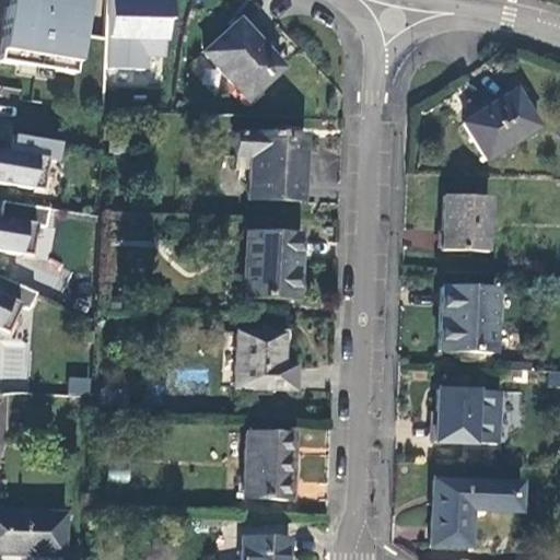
[(6,0),(0,33),(0,61),(83,77),(95,0),(6,0)]
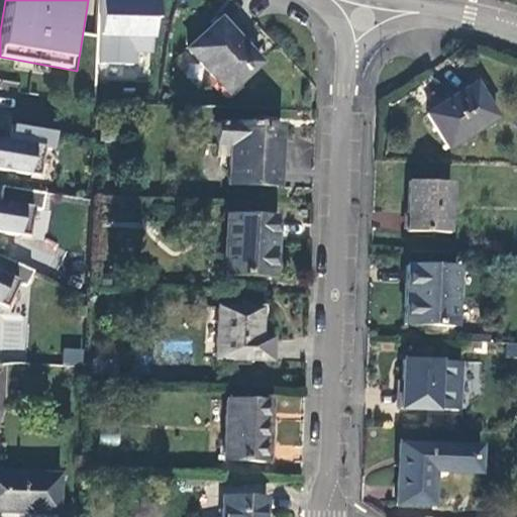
[(154,0),(94,0),(94,63),(147,64),(147,20),(156,20),(154,0)]
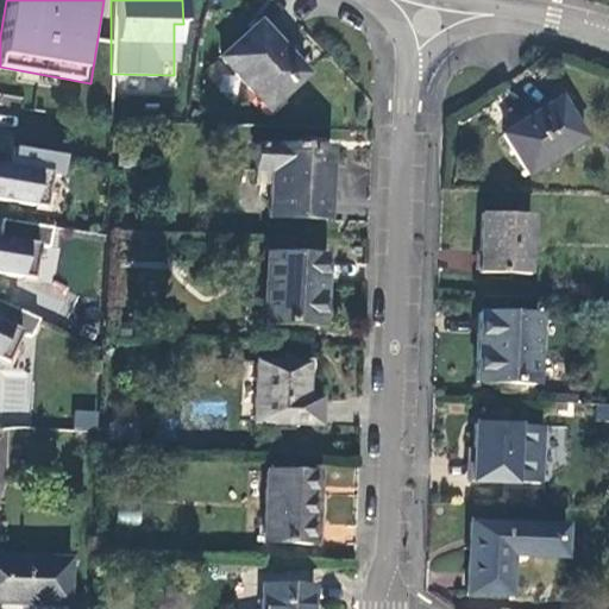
[(267,111),(305,76),(257,24),(219,58),(267,111)]
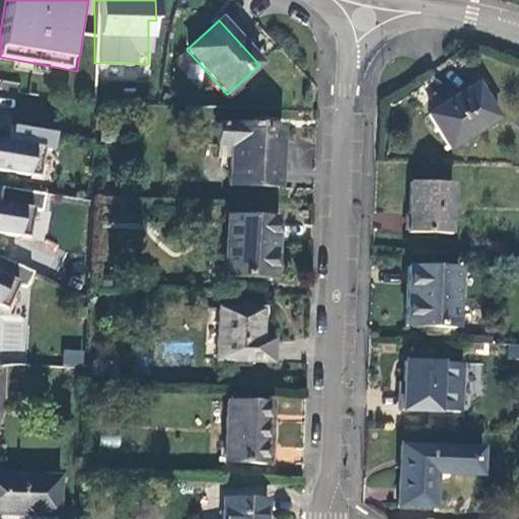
[(475,84),(427,116),(449,150),(497,119),(475,84)]
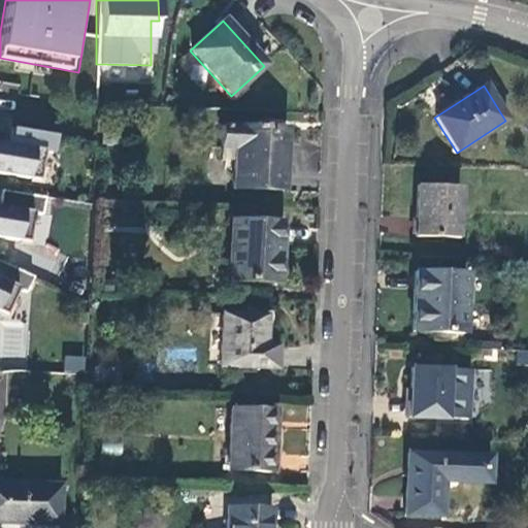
[(283,191),(285,129),(220,127),(219,147),(221,147),(220,160),(233,161),(232,190),(283,191)]
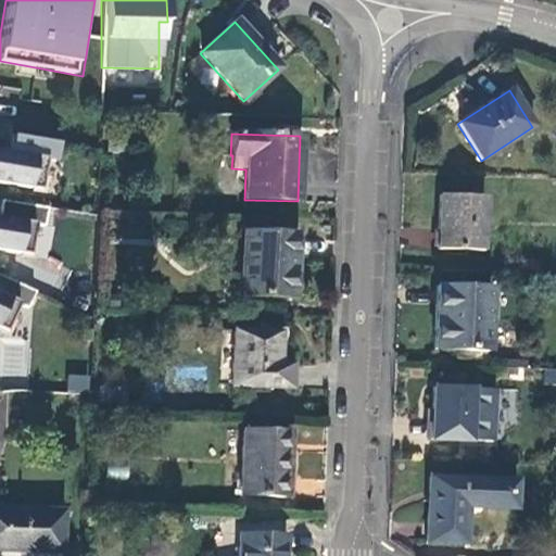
[(57,143),(10,136),(8,153),(0,151),(0,184),(37,191),(42,160),(53,162),(57,143)]
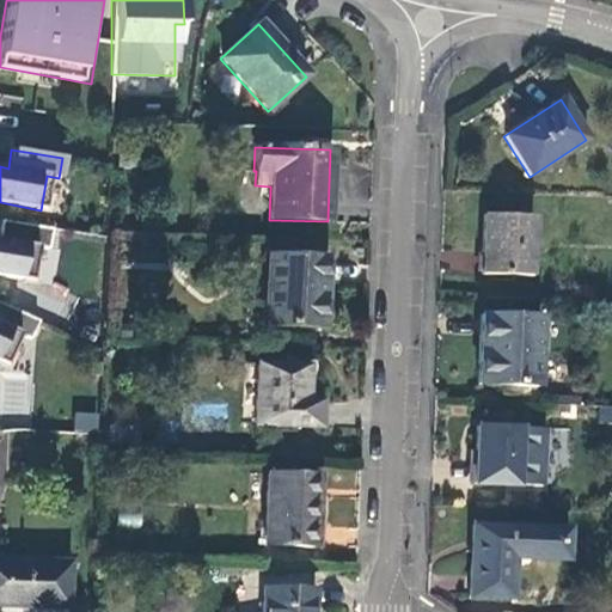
[(532,216),(483,214),(481,274),(538,276),(540,216),(532,216)]
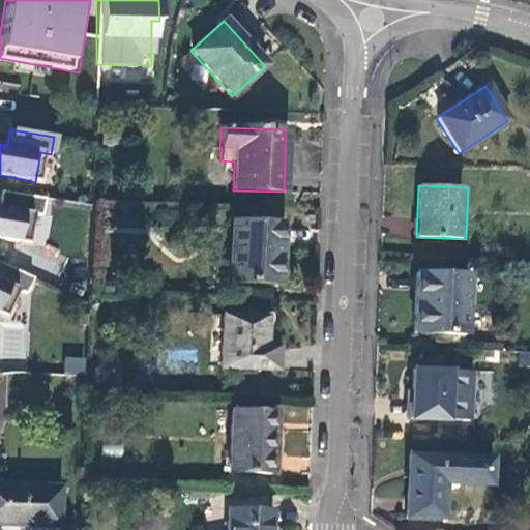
[(0,190),(0,239),(25,244),(30,214),(40,216),(43,199),(0,190)]
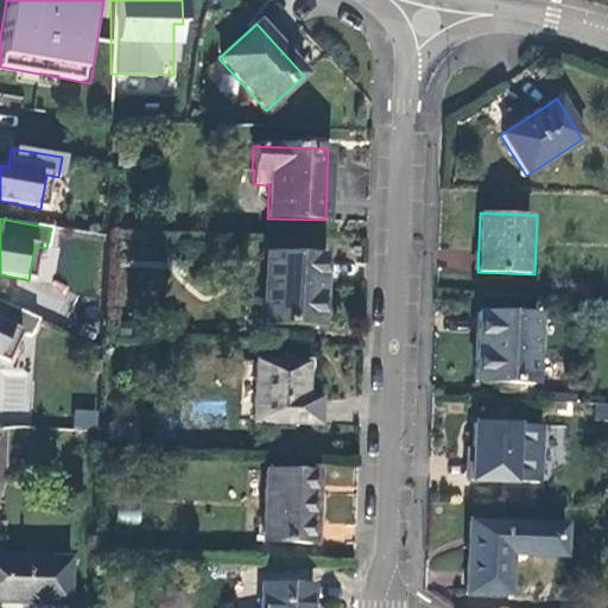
[(263,323),(321,325),(324,257),(265,254),(263,323)]
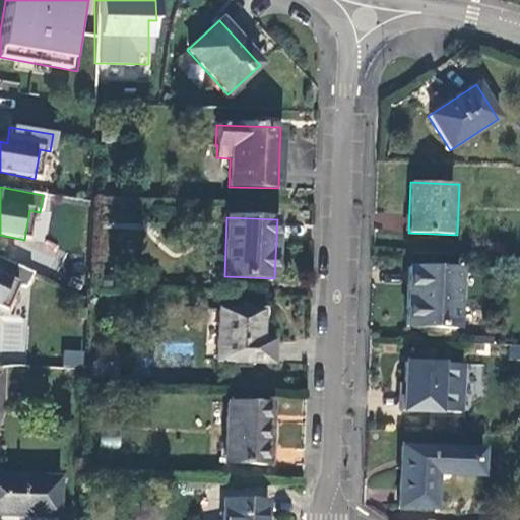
[(0,309),(3,311),(15,284),(24,289),(31,273),(0,258),(0,309)]
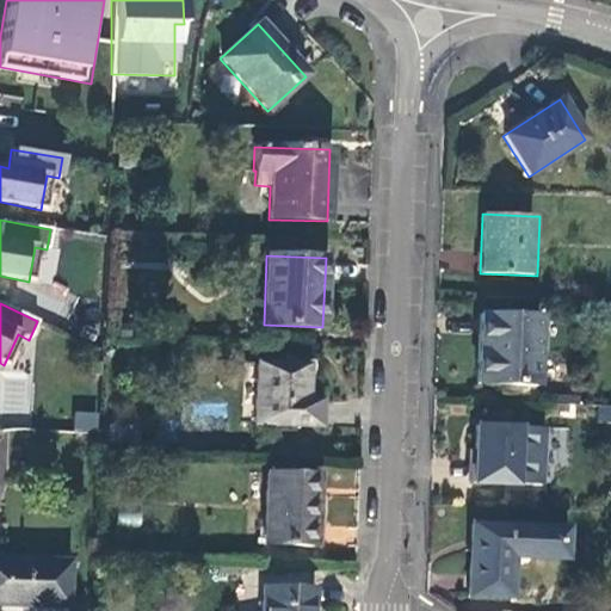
[(479,315),(476,384),(547,387),(550,318),(479,315)]
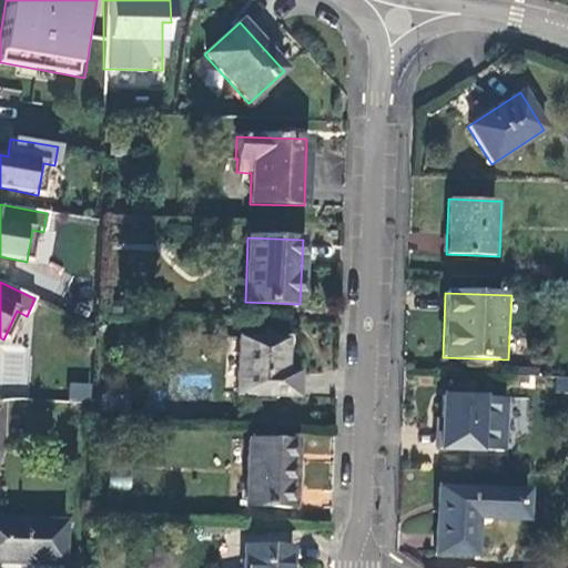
[(235,395),(302,397),(302,373),(284,373),(285,340),(237,338),(235,395)]
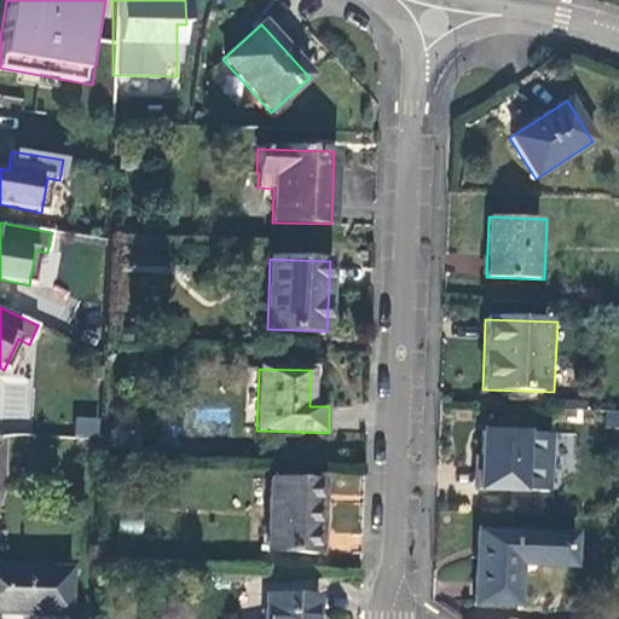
[(605,429),(618,429),(618,414),(606,415),(605,429)]
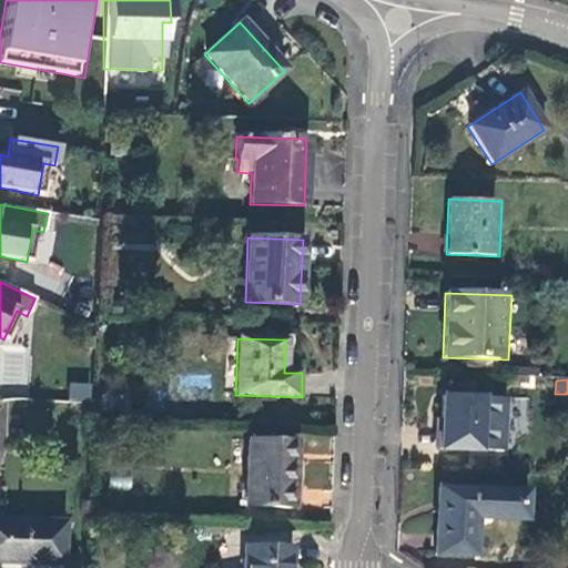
[(68,398),(90,401),(92,384),(70,382),(68,398)]
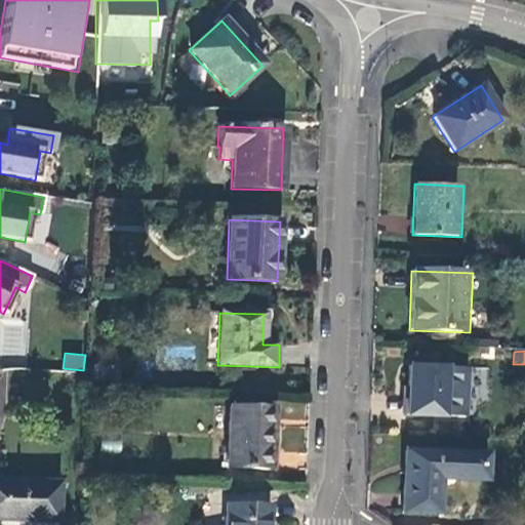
[(92,366),(91,378),(118,379),(119,367),(92,366)]
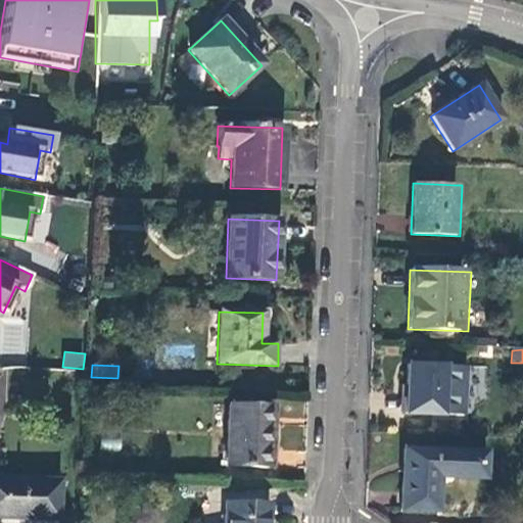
[(474,367),(406,365),(403,413),(473,416),(473,398),(484,398),(485,368),(474,367)]
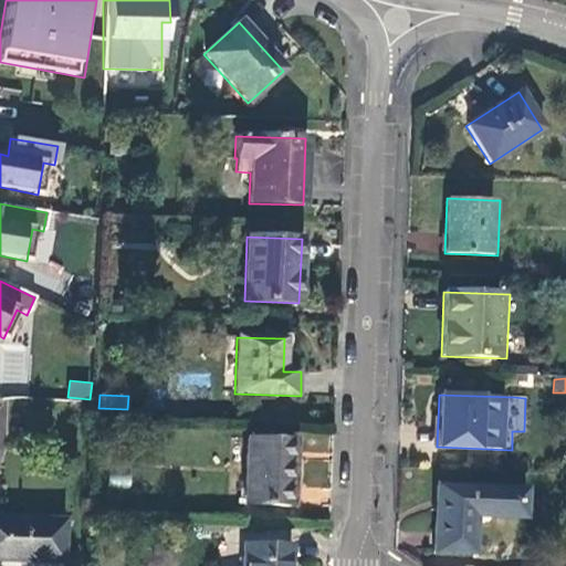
[(244,505),(300,506),(302,441),(248,439),(244,505)]
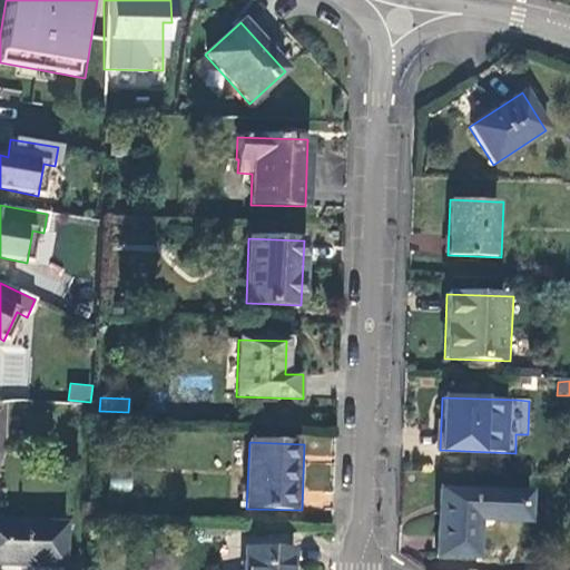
[(529,493),(440,490),(436,556),(477,558),(478,519),(527,521),(529,493)]
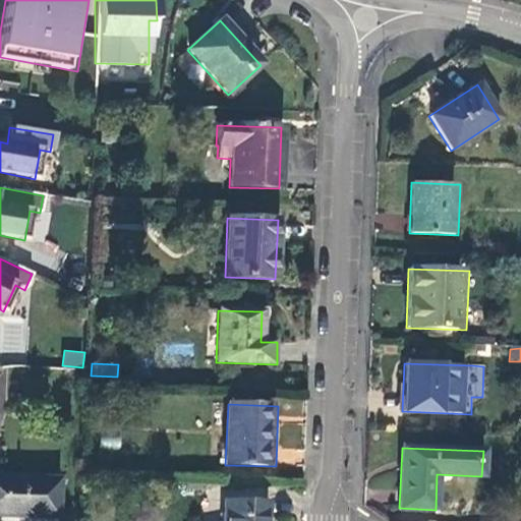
[(58,479),(0,477),(0,514),(57,516),(58,479)]
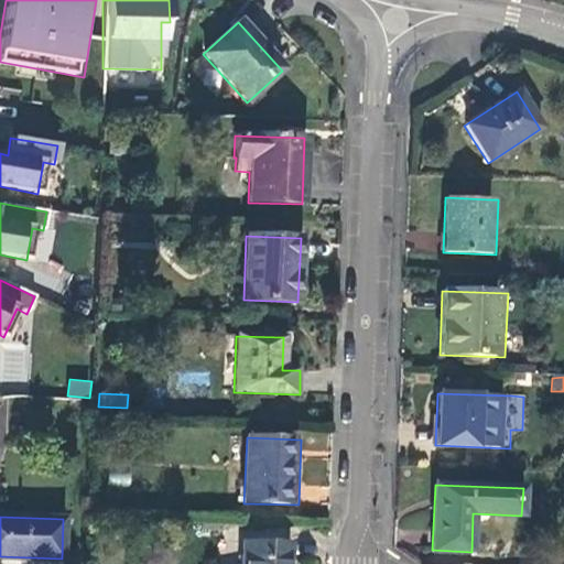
[(295,563),(296,544),(242,542),(241,563),(295,563)]
